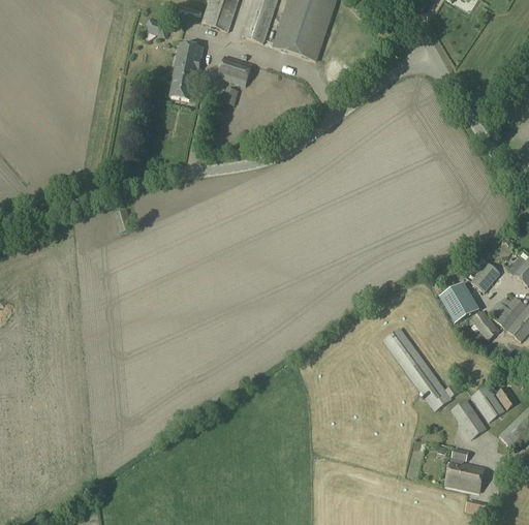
[(210,0),(203,23),(228,31),(238,0),(210,0)]
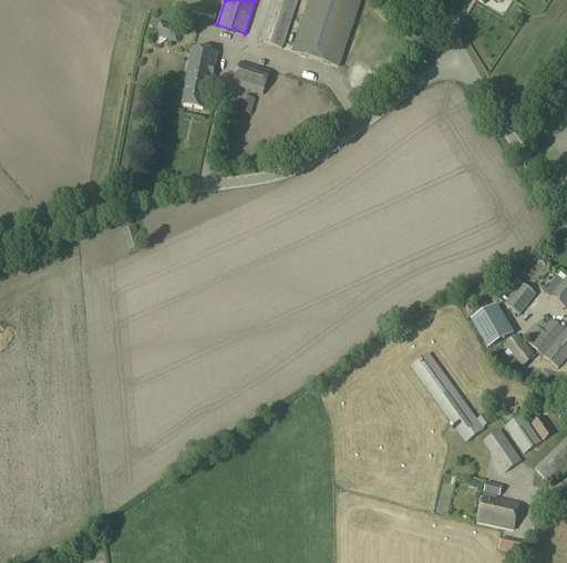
[(272,0),(260,38),(282,45),(297,0),(272,0)]
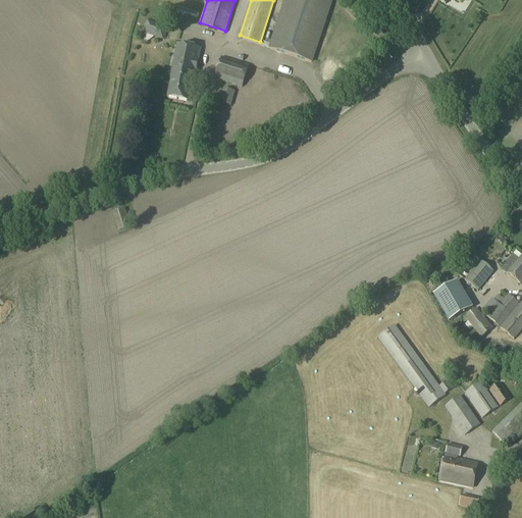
[(284,0),(270,45),(312,58),(330,0),(284,0)]
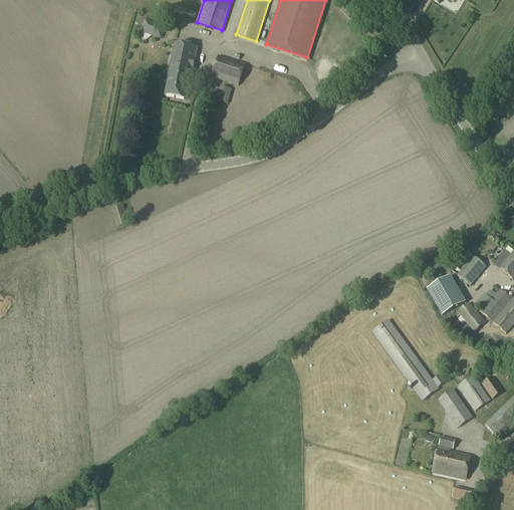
[(491,13),(499,0),(478,0),(476,4),(491,13)]
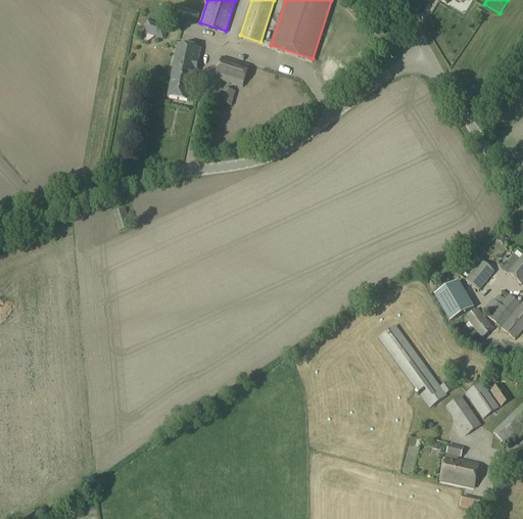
[(173,75),(169,94),(189,98),(193,79),(194,79),(201,46),(178,41),(172,74),(173,75)]
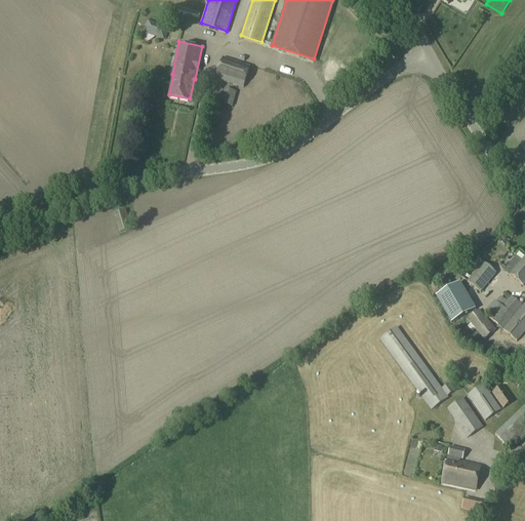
[(223,54),(216,76),(244,85),(250,64),(223,54)]
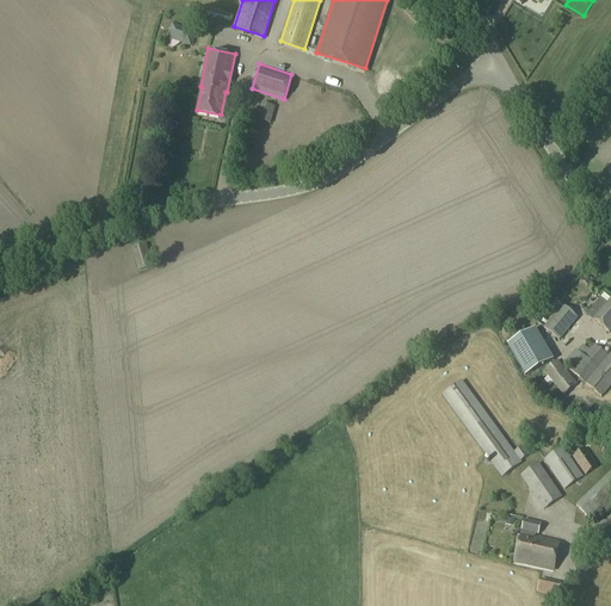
[(261,101),(257,118),(271,122),(276,105),(261,101)]
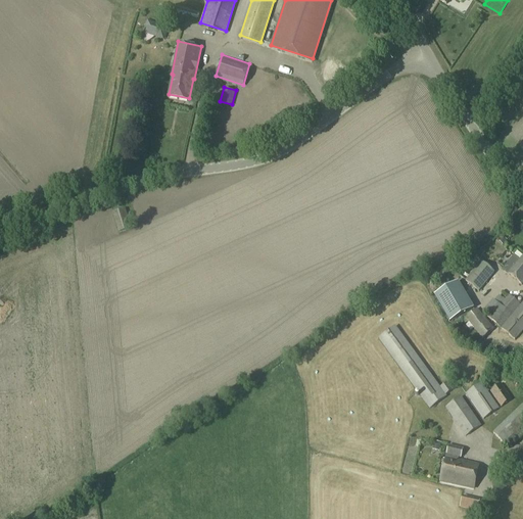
[(522,252),(509,271),(522,281),(522,279),(522,252)]
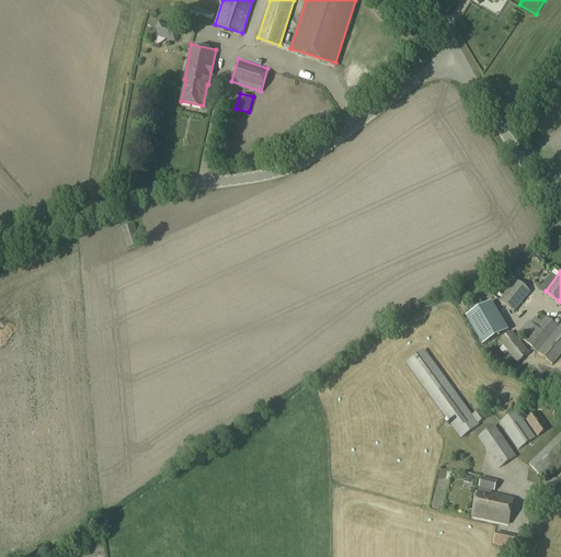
[(523,298),(530,290),(529,290),(510,272),(492,293),(513,310),(517,305),(521,300),(523,298)]
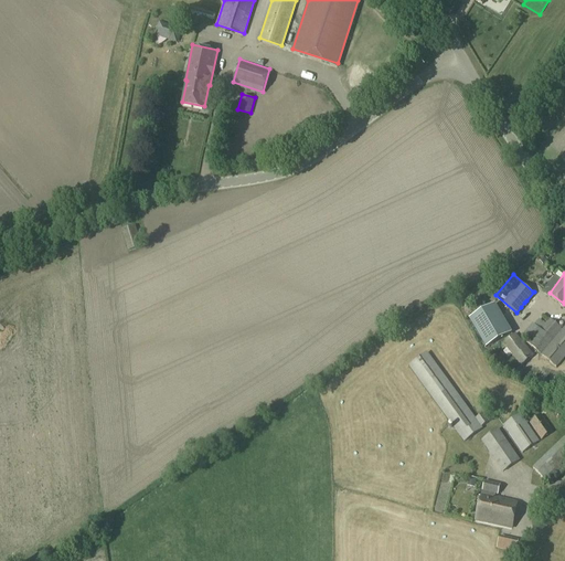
[(511,331),(493,302),(468,317),(484,347),(511,331)]
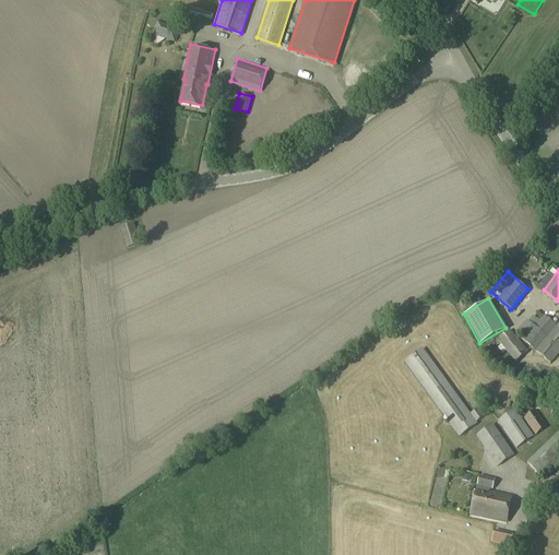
[(542,311),(521,335),(550,361),(558,350),(558,319),(556,323),(542,311)]
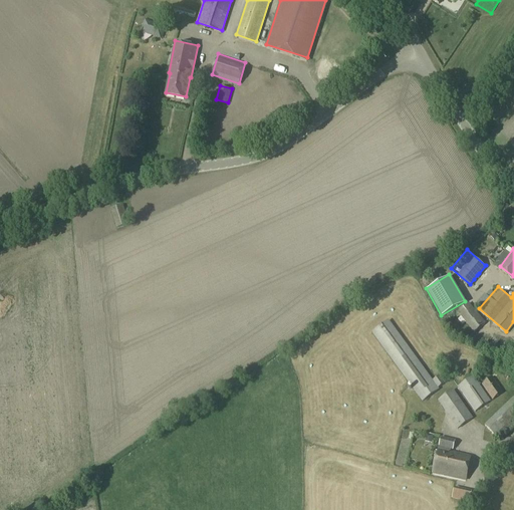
[(469,300),(457,309),(474,330),(485,320),(469,300)]
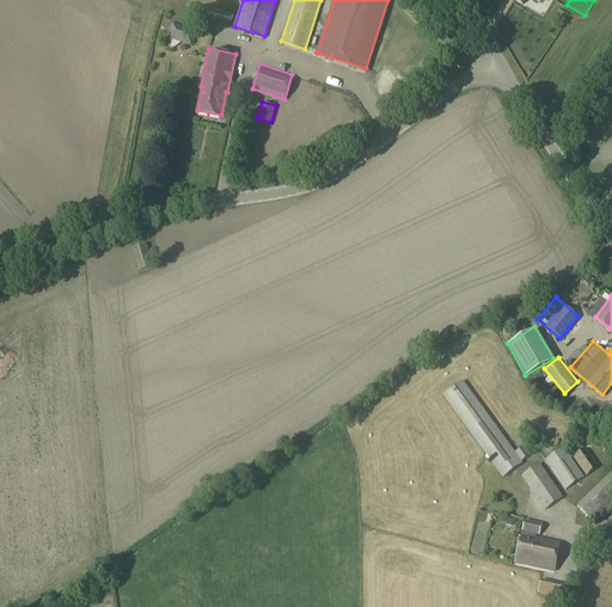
[(463,379),(444,392),(502,473),(521,460),(520,458),(528,453),(521,443),(514,449),(463,379)]
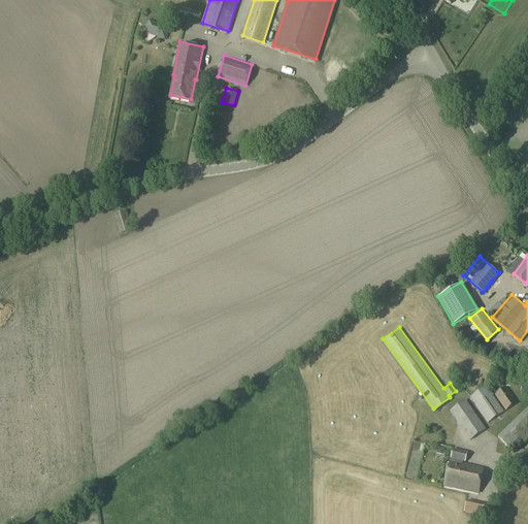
[(506,348),(512,352),(519,345),(514,339),(506,348)]
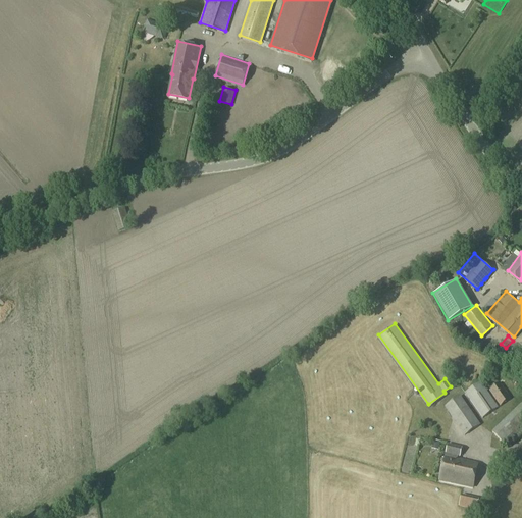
[(499,378),(487,385),(500,403),(510,396),(499,378)]
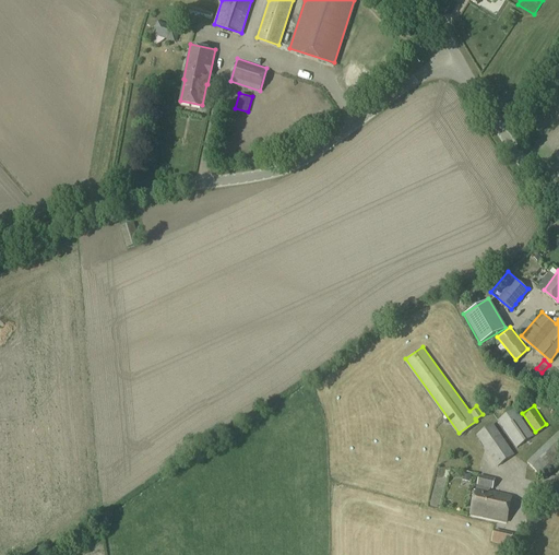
[(514,406),(498,417),(516,445),(533,433),(514,406)]
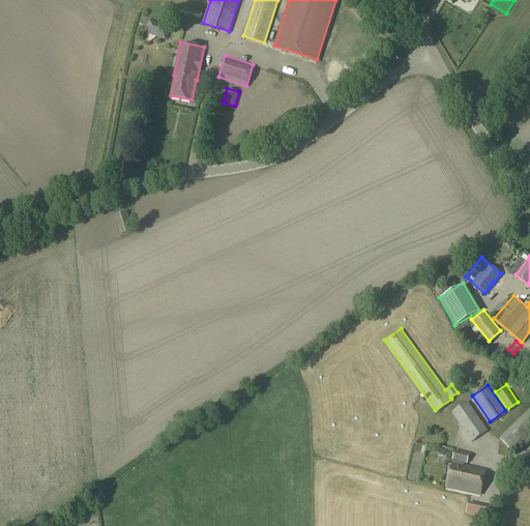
[(467,399),(451,410),(471,439),(487,428),(467,399)]
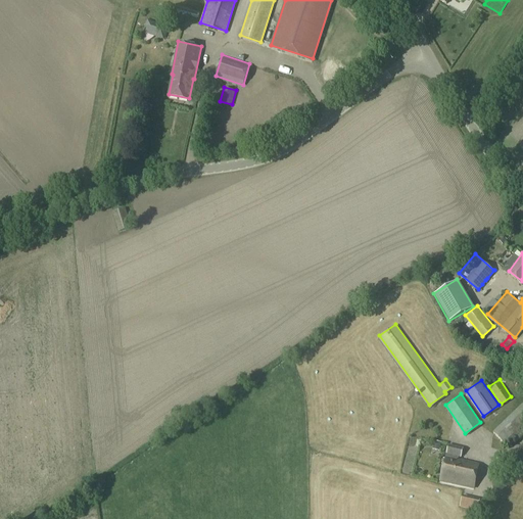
[(522,404),(522,403),(493,431),(506,443),(522,426),(522,404)]
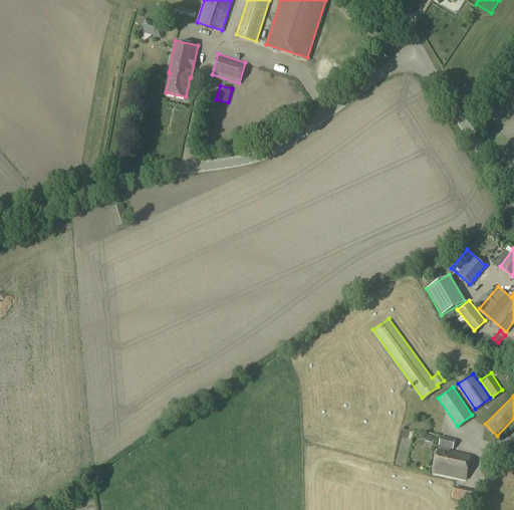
[(441,434),(439,446),(453,449),(456,438),(441,434)]
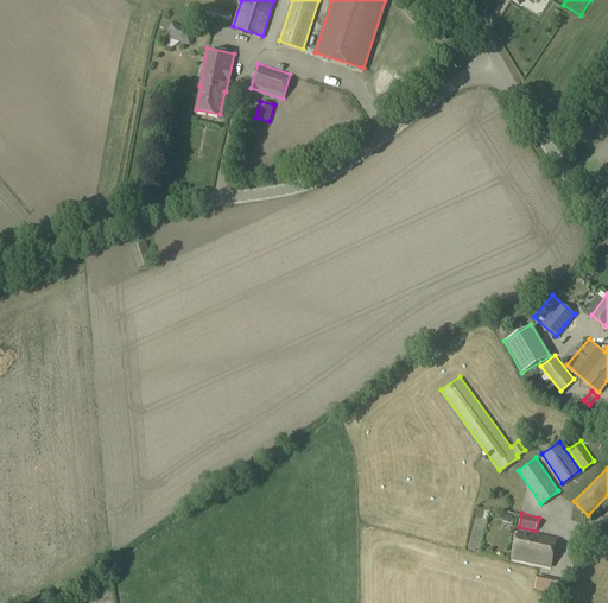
[(519,527),(512,554),(551,564),(557,535),(536,531),(519,527)]
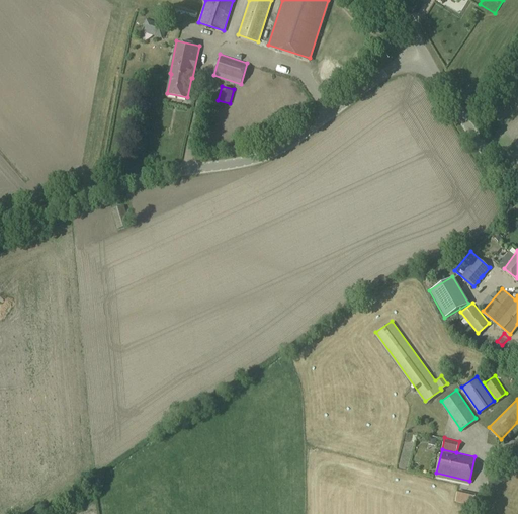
[(458,489),(456,499),(472,503),(476,492),(458,489)]
